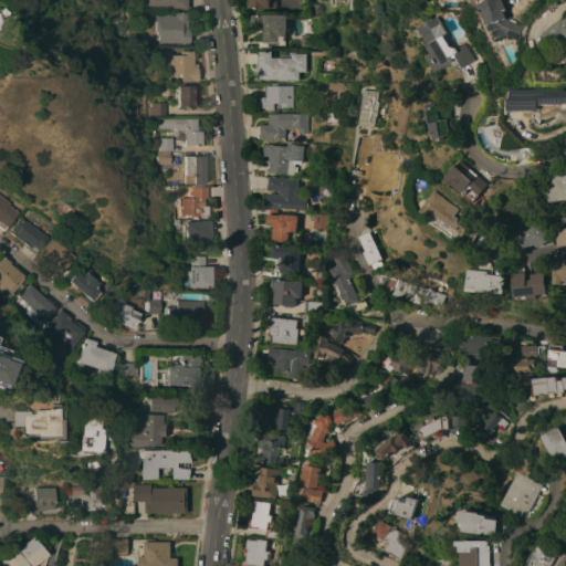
[(187,0),(187,9),(150,8),(150,6),(148,6),(148,0),(187,0)]
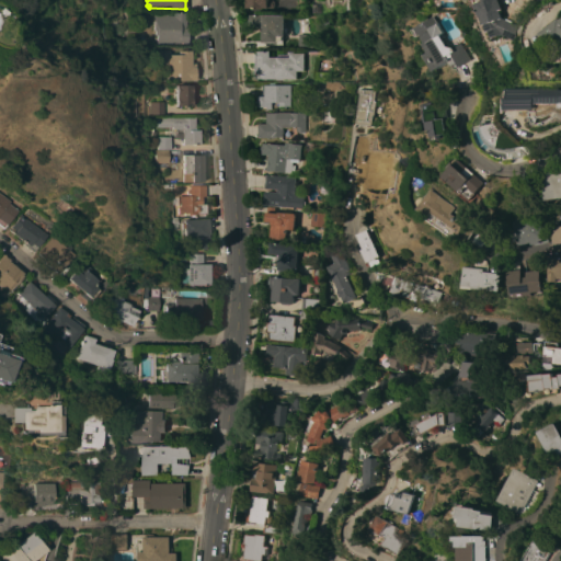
[(506,0),(510,9),(507,10),(510,16),(528,27),(522,39),(510,33),(497,37),(495,31),(493,32),(481,0),(506,0)]
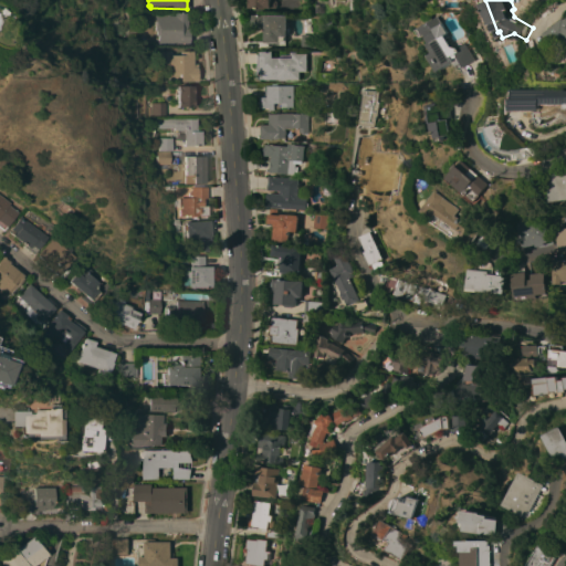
[(177,12),(188,12),(188,29),(190,29),(189,44),(158,43),(158,35),(157,35),(157,31),(156,31),(157,14),(177,16),(177,12)]
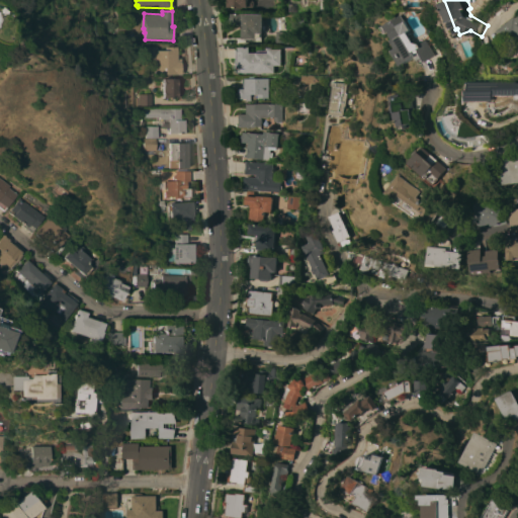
[(243,25),(230,25),(231,13),(261,14),(261,20),(262,20),(262,24),(261,24),(261,33),(260,33),(260,37),(255,37),(255,38),(242,38),(243,25)]
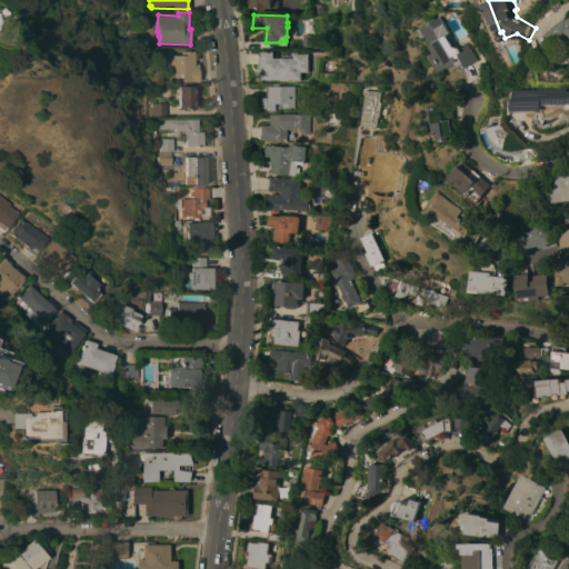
[(466,69),(463,66),(461,62),(443,71),(435,55),(439,52),(435,43),(437,42),(432,35),(431,35),(428,37),(423,29),(448,16),(458,32),(453,35),(460,47),(466,48),(473,43),(482,60),(466,69)]
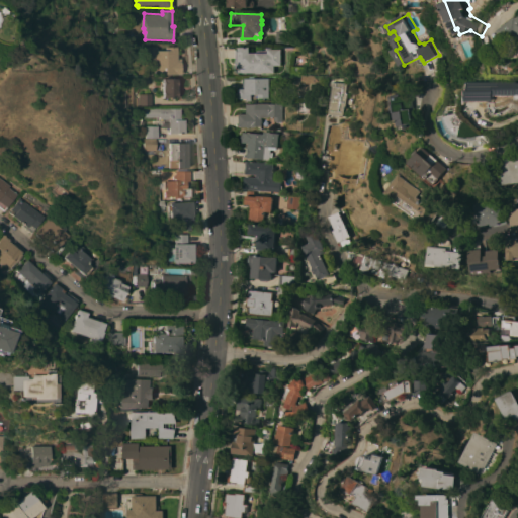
[(517,37),(515,40),(506,29),(517,19),(517,37)]
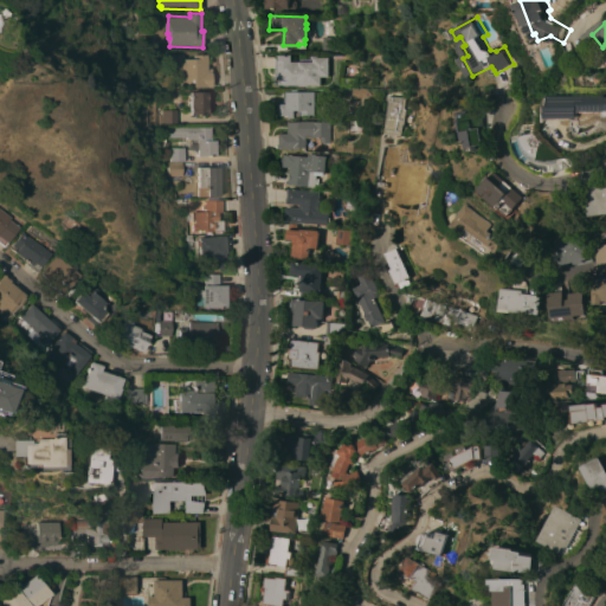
[(321,51),(322,37),(336,37),(336,52),(321,51)]
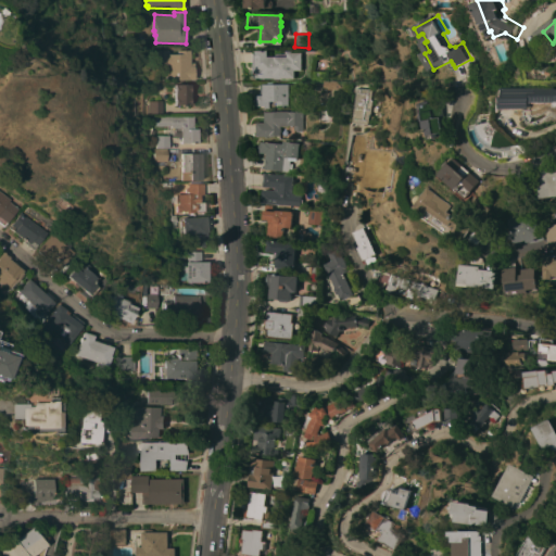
[(168,50),(168,53),(178,54),(178,50),(190,50),(190,63),(194,63),(194,80),(159,79),(159,50),(168,50)]
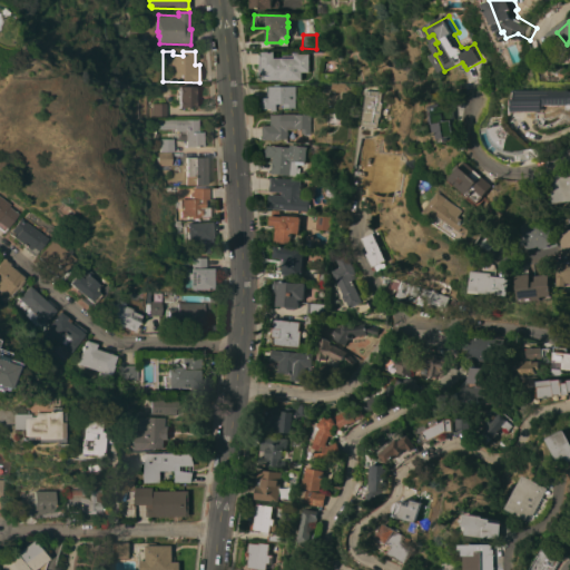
[(274,58),(294,58),(294,53),(308,53),(308,72),(301,72),(301,80),(267,80),(267,79),(263,79),(263,69),(262,69),(262,51),(274,51),(274,58)]
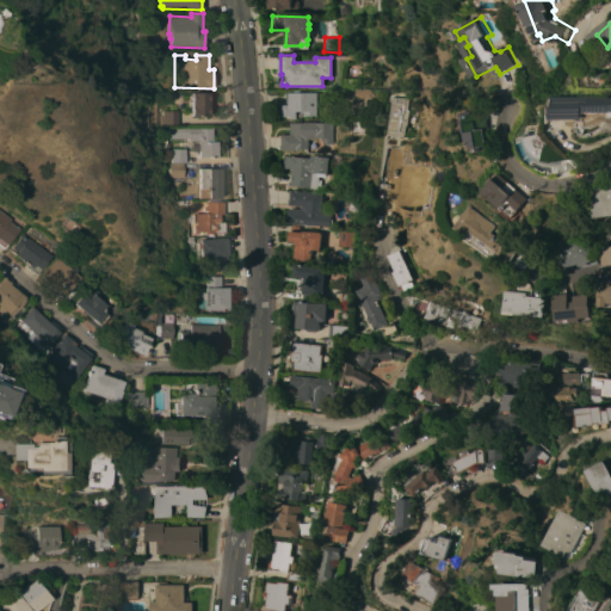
[(209,115),(192,116),(192,92),(209,92),(209,115)]
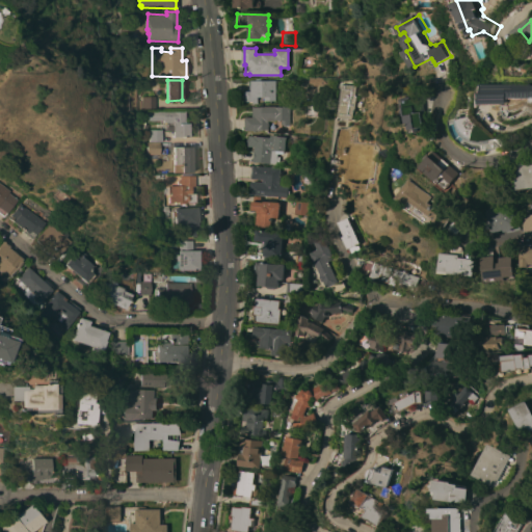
[(275,80),(275,101),(265,101),(265,97),(258,97),(258,103),(253,103),(253,101),(244,101),(244,90),(251,90),(250,80),(275,80)]
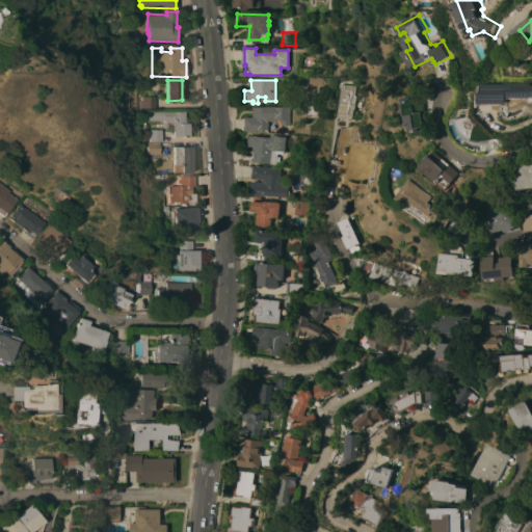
[(529,97),(529,98),(519,98),(519,97),(514,97),(514,99),(516,99),(516,102),(514,102),(514,104),(502,104),(502,102),(499,102),(499,104),(488,104),(488,102),(486,102),(486,97),(488,97),(488,96),(488,92),(490,92),(490,83),(512,84),(512,82),(515,82),(515,84),(531,84),(531,99),(530,99),(530,97),(529,97)]
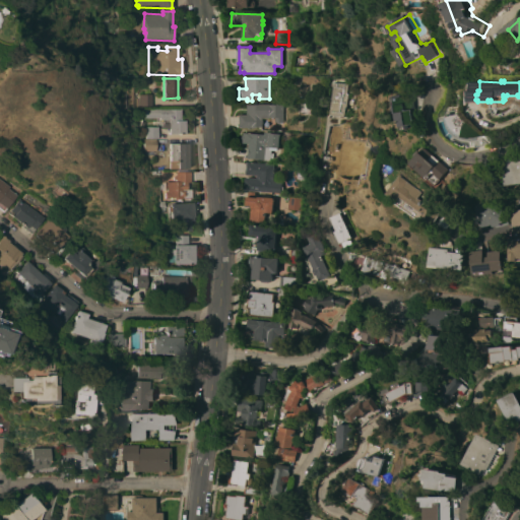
[(334,82),(347,83),(346,93),(347,93),(346,109),(345,109),(344,116),(340,116),(340,118),(330,117),(334,82)]
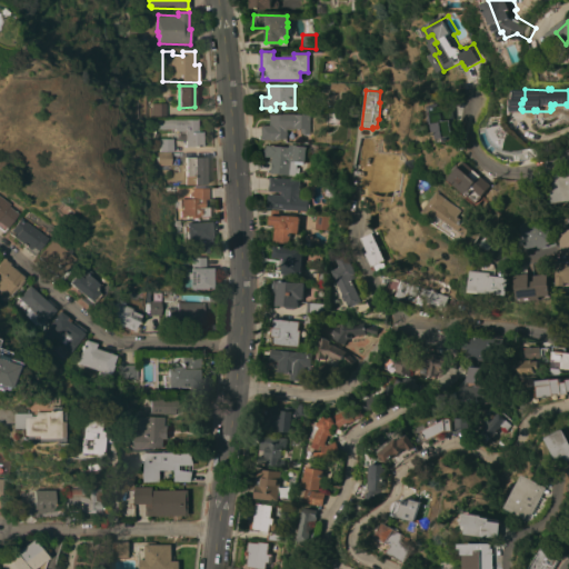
[(167,103),(167,105),(168,105),(168,115),(167,115),(167,116),(153,116),(153,103),(167,103)]
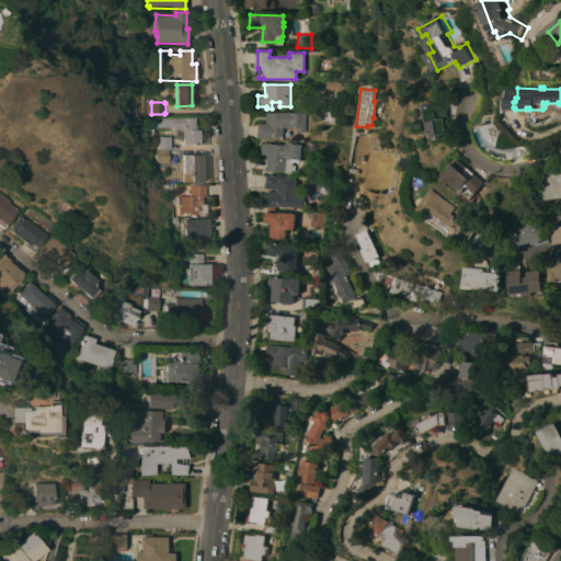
[(432,105),(454,102),(456,117),(453,117),(455,133),(437,136),(436,129),(432,130),(427,105),(432,105)]
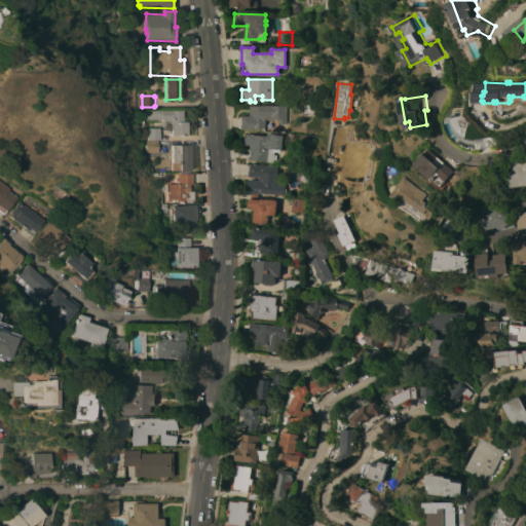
[(242,115),(250,115),(250,106),(286,105),(287,123),(278,123),(277,119),(265,119),(265,127),(258,127),(258,129),(252,129),(252,128),(243,128),(242,115)]
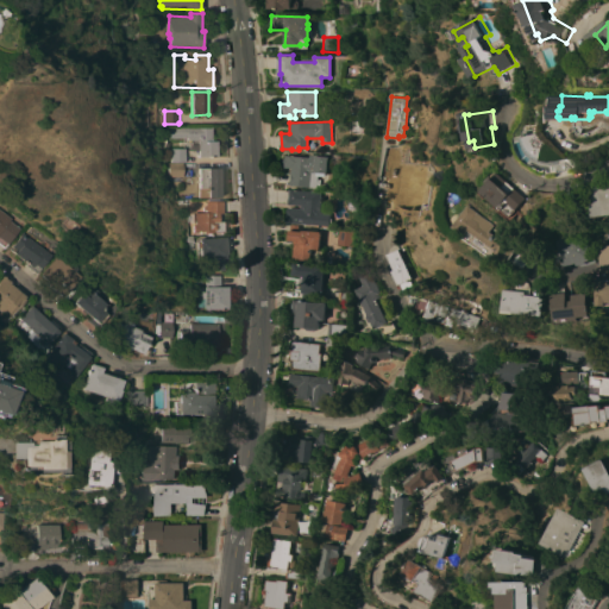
[(171,127),(212,127),(212,138),(218,138),(218,157),(199,157),(199,150),(190,150),(190,139),(188,139),(188,138),(171,138),(171,127)]
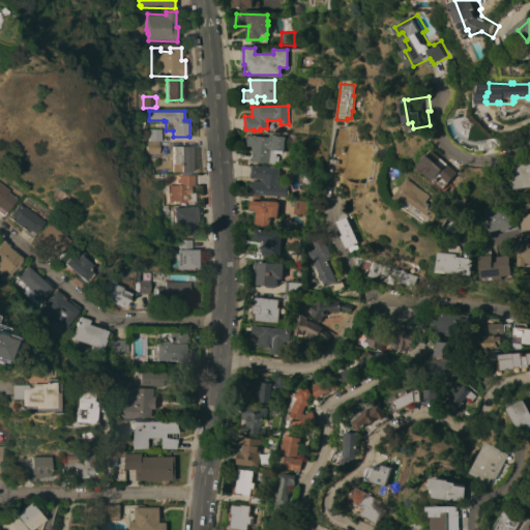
[(149,141),(149,129),(162,129),(162,141),(149,141)]
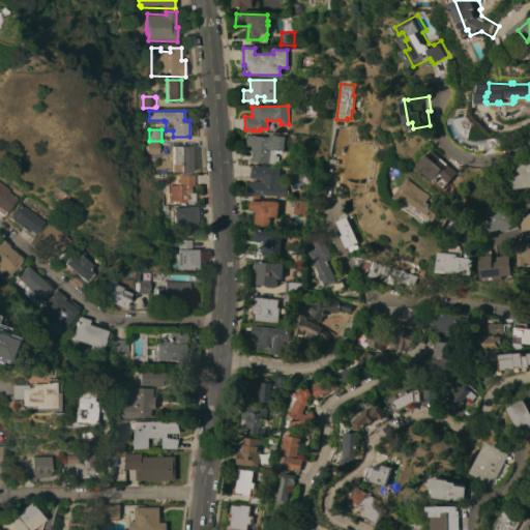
[(253,162),(254,146),(247,146),(248,135),(269,137),(269,134),(275,135),(285,136),(284,150),(283,150),(283,153),(277,153),(276,164),(253,162)]
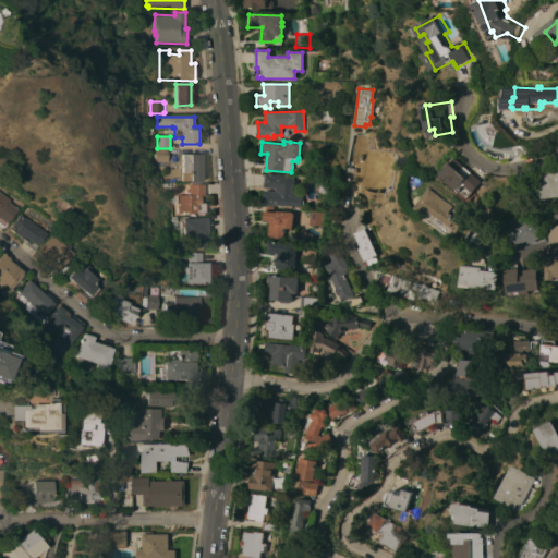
[(168,149),(168,162),(155,162),(155,149),(168,149)]
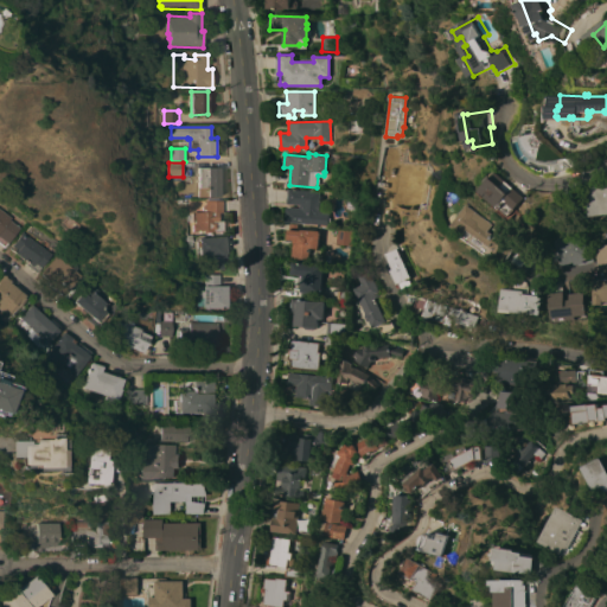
[(198,167),(219,167),(219,197),(206,197),(206,196),(198,197),(198,167)]
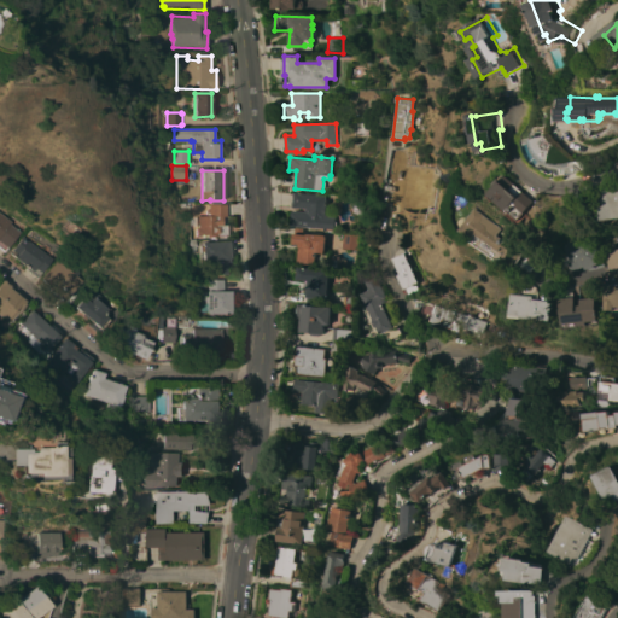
[(496,196),(514,175),(546,204),(526,225),(511,209),(512,208),(503,199),(501,200),(496,196)]
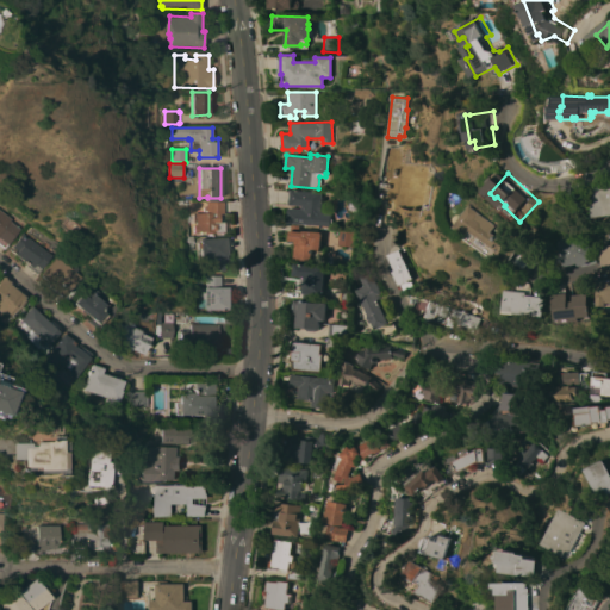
[(596,182),(609,186),(609,215),(602,217),(597,190),(596,182)]
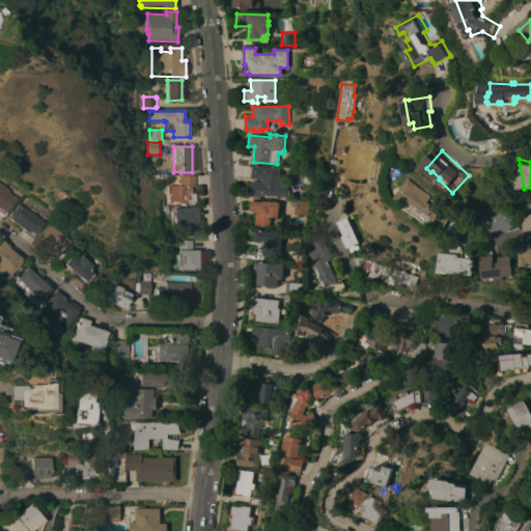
[(332,160),(344,162),(343,173),(331,172),(332,160)]
